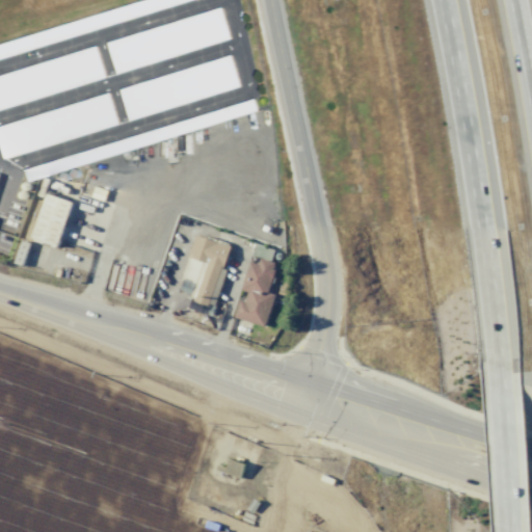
[(107,41),(115,72),(230,42),(221,9),(107,41)]
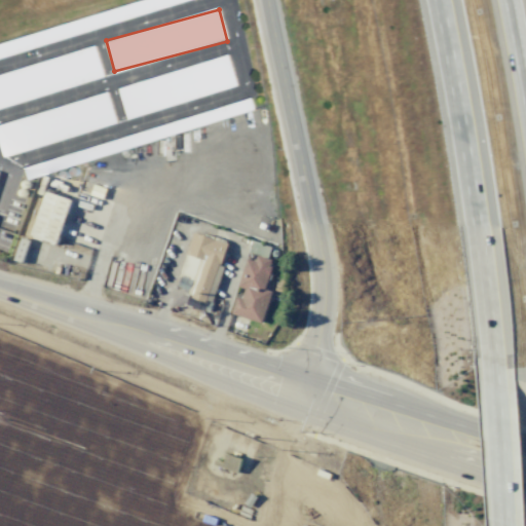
[(0,73),(0,106),(104,79),(96,48),(0,73)]
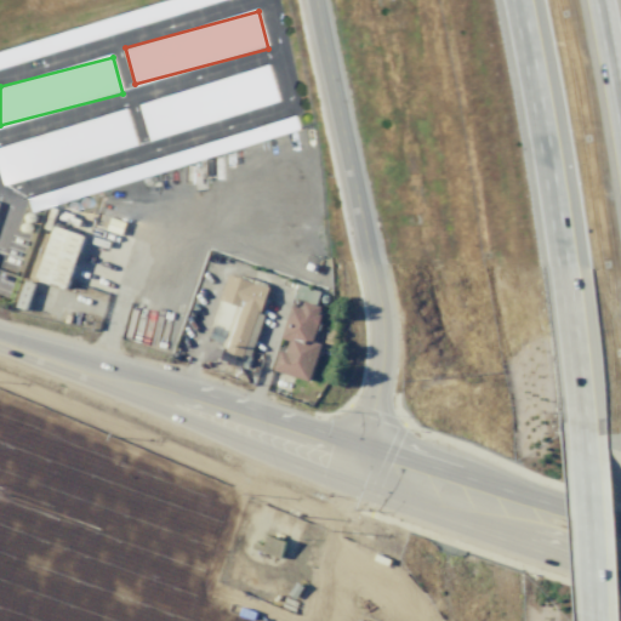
[(149,140),(279,102),(269,66),(138,103),(149,140)]
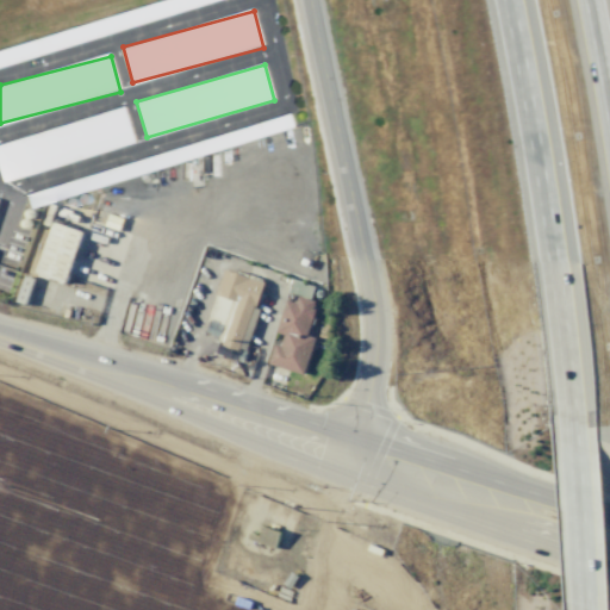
[(135,145),(125,110),(0,142),(0,169),(2,180),(135,145)]
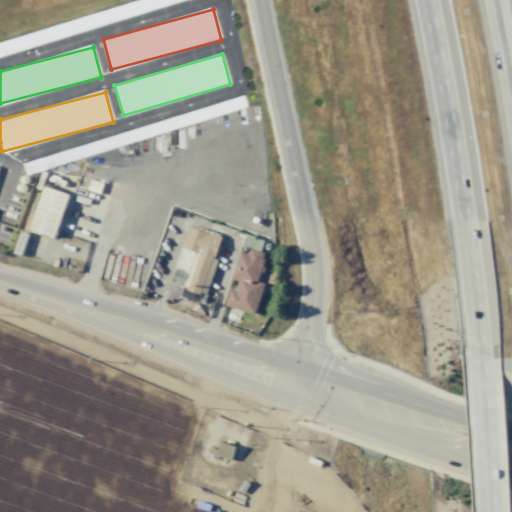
[(68,194),(43,186),(30,230),(55,238),(68,194)]
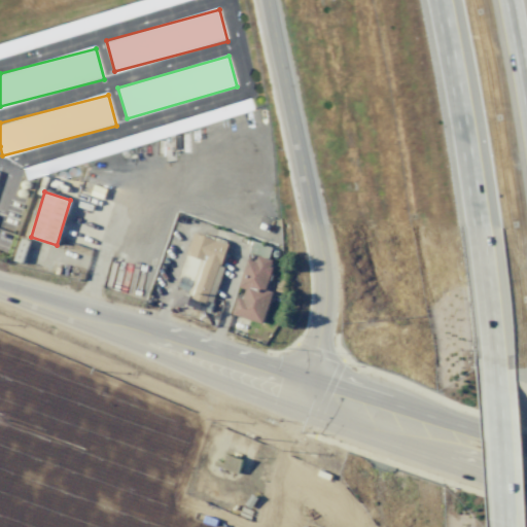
[(262,323),(271,292),(264,290),(272,260),(256,256),(254,261),(246,259),(238,288),(244,289),(242,299),(236,297),(231,315),(262,323)]
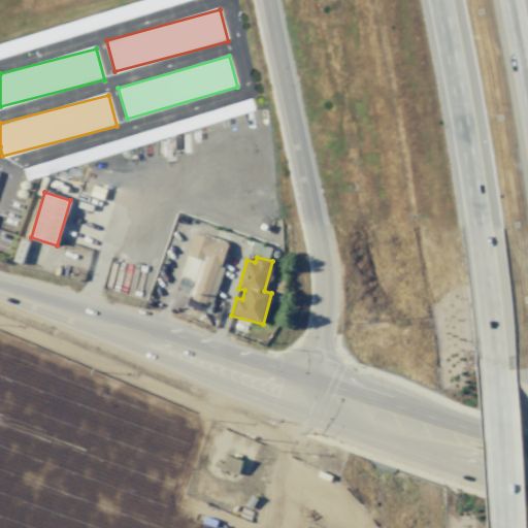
[(242,462),(227,456),(222,468),(237,474),(242,462)]
